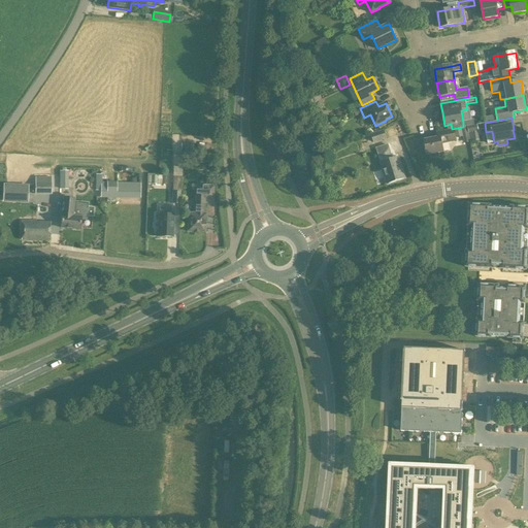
[(461,128),(464,143),(470,142),(466,127),(461,128)]
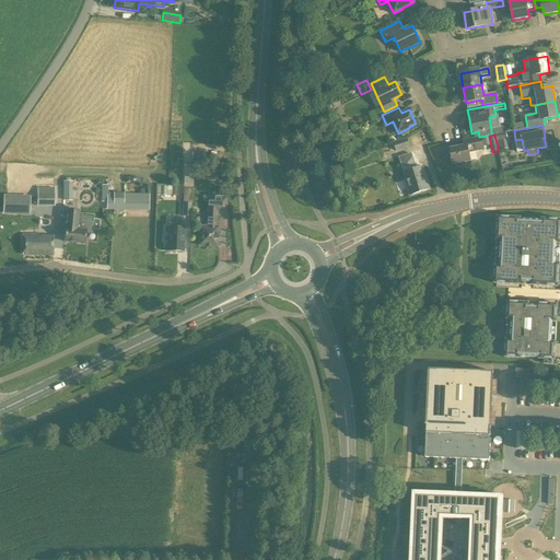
[(454,164),(470,161),(469,152),(483,150),(481,137),(463,140),(464,147),(451,149),(454,164)]
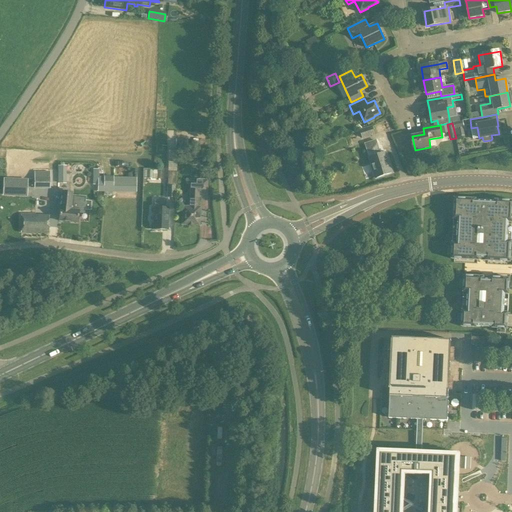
[(359,130),(362,139),(375,135),(372,126),(359,130)]
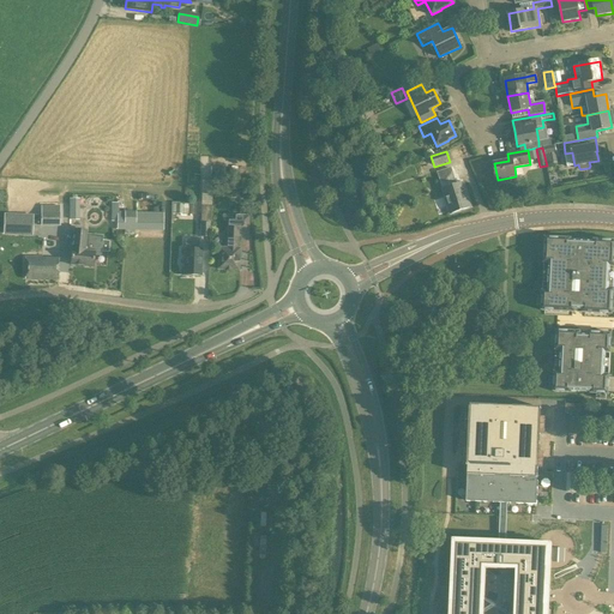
[(437,173),(441,188),(450,214),(471,208),(463,182),(457,184),(451,168),(437,173)]
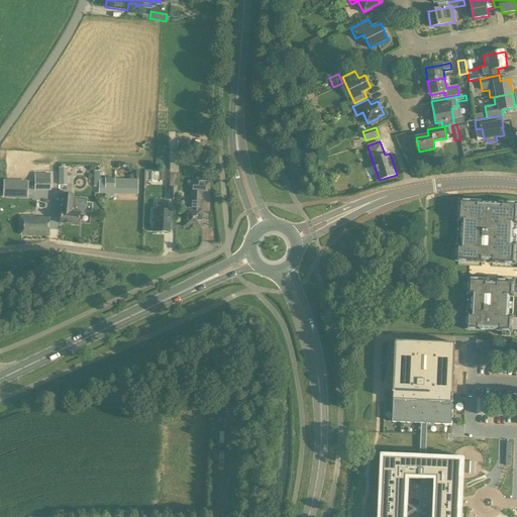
[(68,173),(67,167),(58,167),(59,185),(72,184),(71,173),(68,173)]
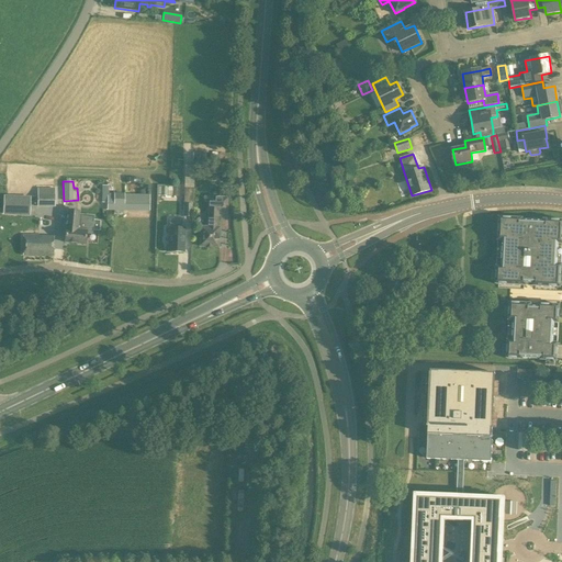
[(105,210),(105,215),(123,215),(123,211),(149,211),(149,195),(124,194),(124,193),(108,193),(108,186),(102,186),(101,203),(108,203),(108,210),(105,210)]
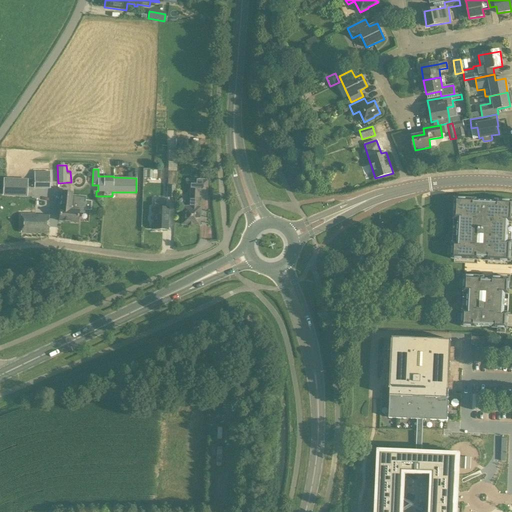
[(34,189),(50,189),(50,172),(34,171),(34,189)]
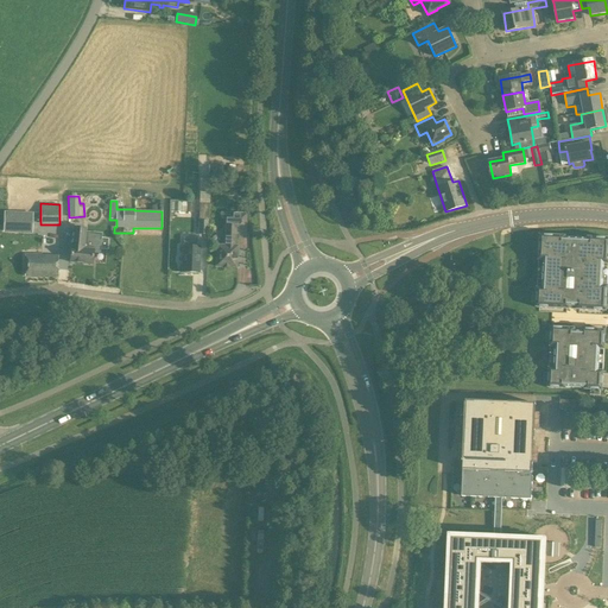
[(200,203),(197,235),(208,235),(209,221),(208,221),(209,203),(200,203)]
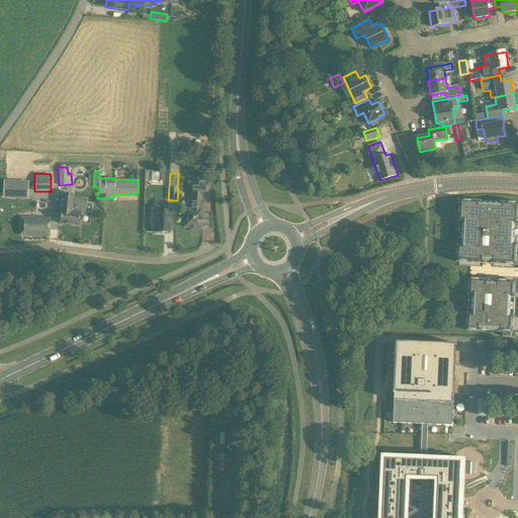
[(184,209),(184,228),(201,228),(201,209),(201,196),(209,196),(209,182),(192,182),(191,209),(184,209)]
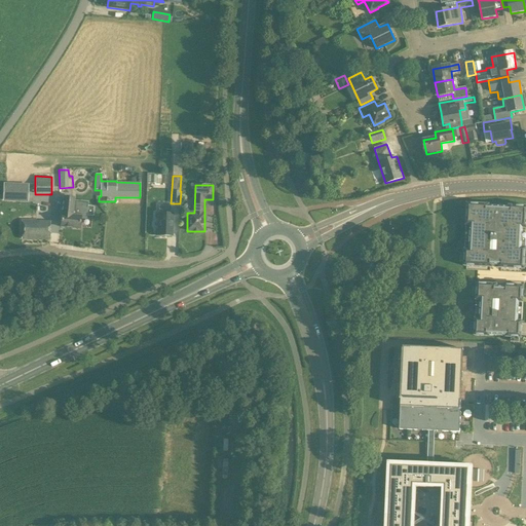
[(27,187),(4,186),(4,200),(27,200),(27,187)]
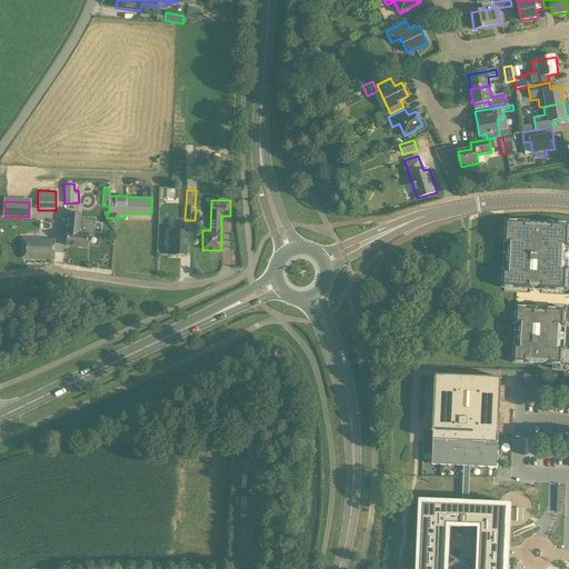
[(68,212),(67,225),(67,232),(65,246),(86,247),(87,236),(92,237),(93,233),(99,233),(100,233),(101,225),(100,223),(93,223),(93,219),(81,218),(81,213),(68,212)]
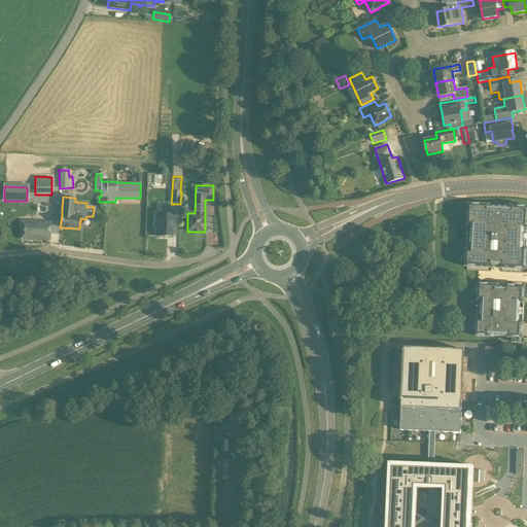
[(466,250),(465,262),(465,267),(494,268),(494,266),(500,267),(500,269),(525,270),(526,248),(522,248),(523,229),(526,229),(526,207),(510,206),(510,207),(490,206),(490,205),(468,204),(467,225),(472,226),(470,250),(466,250)]
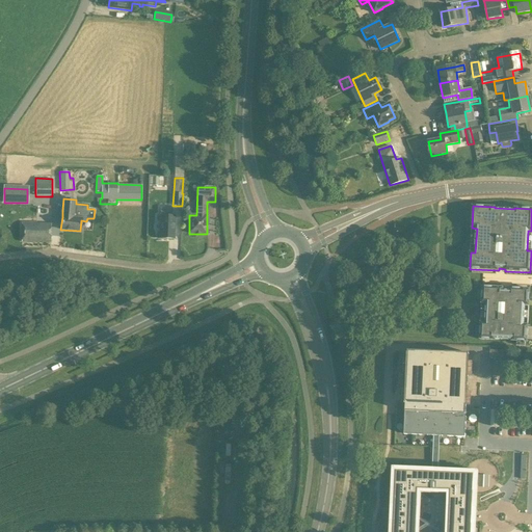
[(156,232),(159,232),(159,239),(174,239),(175,217),(173,217),(171,209),(160,209),(160,216),(159,223),(156,223),(155,225),(155,229),(156,232)]
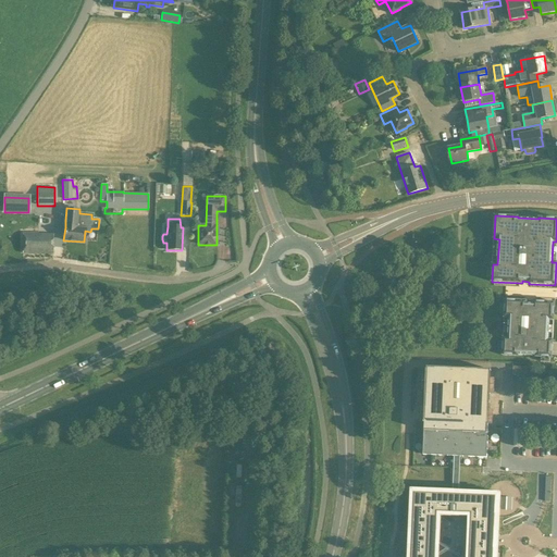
[(52,234),(22,234),(22,254),(52,255),(52,234)]
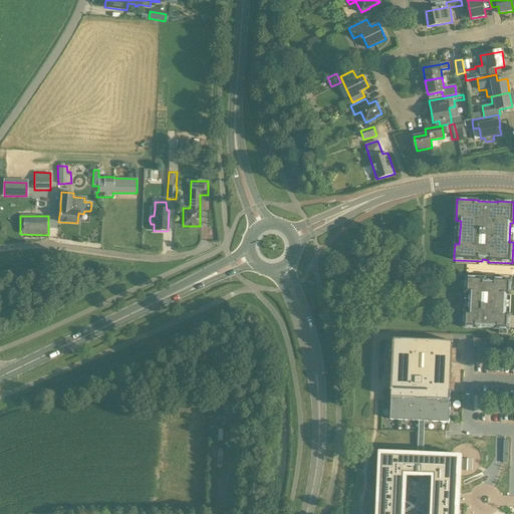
[(486,278),(483,278),(466,277),(465,293),(469,293),(468,312),(464,311),(463,328),(478,328),(478,327),(494,328),(494,329),(509,330),(510,314),(505,314),(506,295),(511,295),(511,292),(513,291),(513,282),(511,283),(512,279),(491,278),(491,280),(485,280),(486,278)]
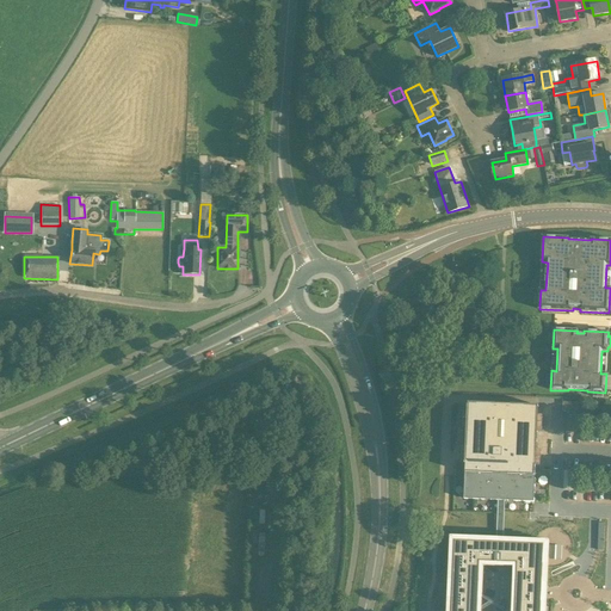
[(538,406),(468,402),(464,499),(534,503),(538,406)]
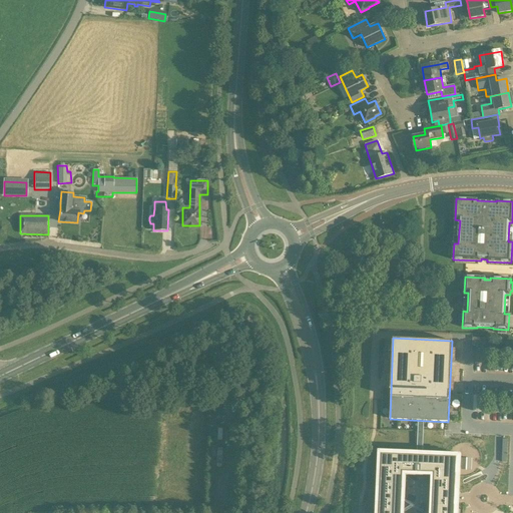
[(424,452),(426,421),(421,420),(419,452),(381,450),(378,512),(459,512),(462,453),(424,452)]
